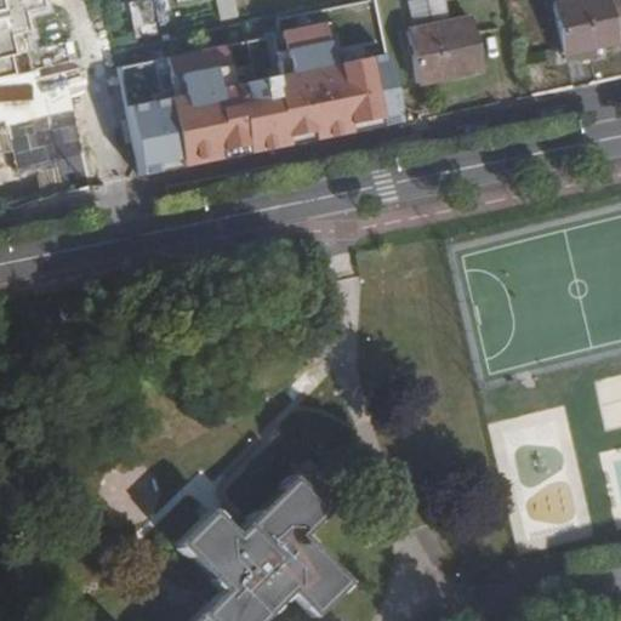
[(0,0),(0,79),(13,77),(10,57),(28,53),(20,13),(39,9),(36,0),(0,0)]
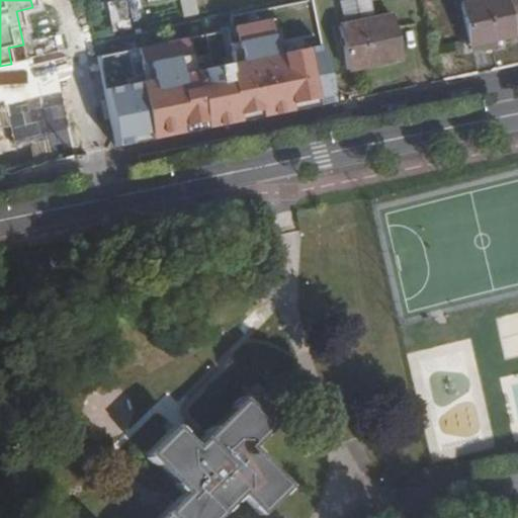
[(132,28),(125,0),(114,0),(106,2),(112,31),(132,28)]
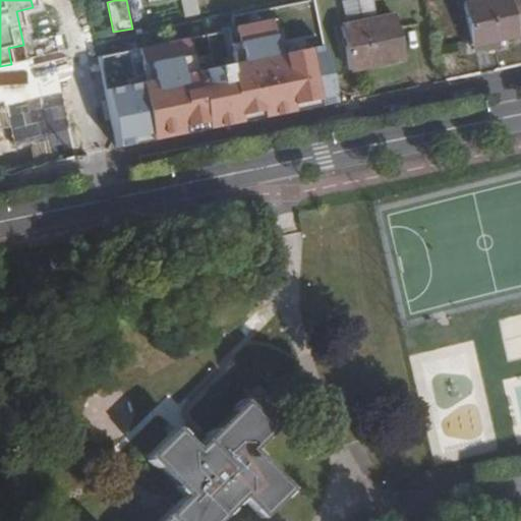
[(195,0),(181,0),(184,14),(198,11),(195,0)]
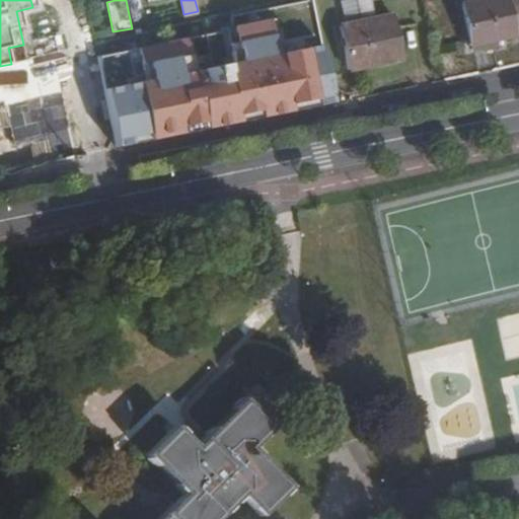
[(341,0),(344,14),(374,9),(372,0),(341,0)]
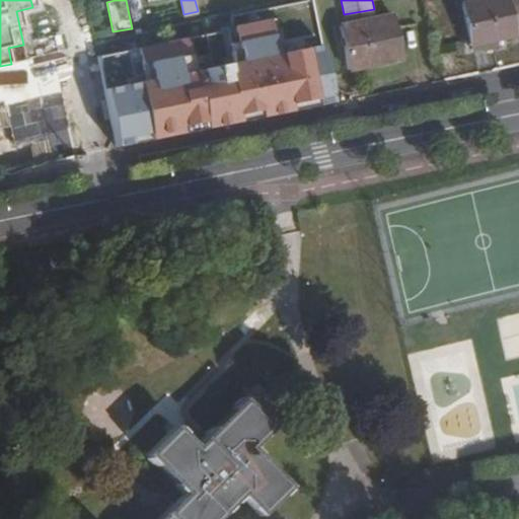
[(470,45),(498,39),(513,36),(506,0),(479,0),(461,4),(470,45)]
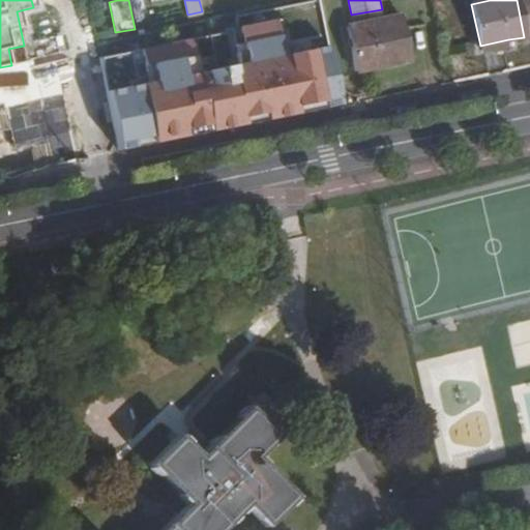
[(411,60),(402,16),(345,27),(353,71),(411,60)]
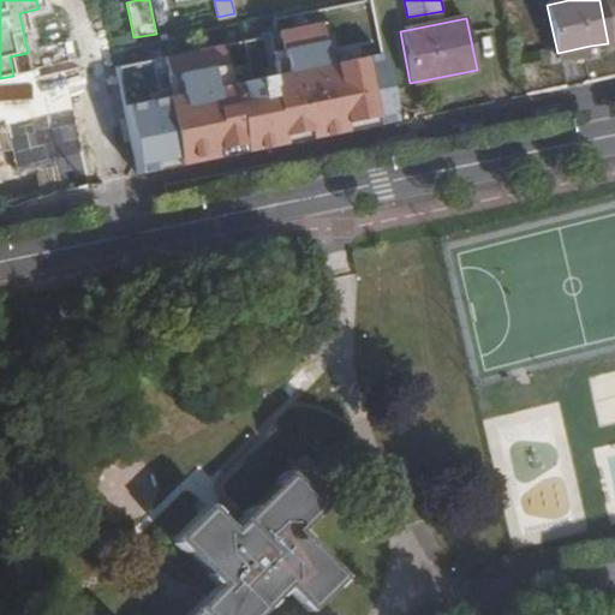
[(323,21),(113,67),(137,174),(261,149),(393,121),(378,51),(333,60),(323,21)]
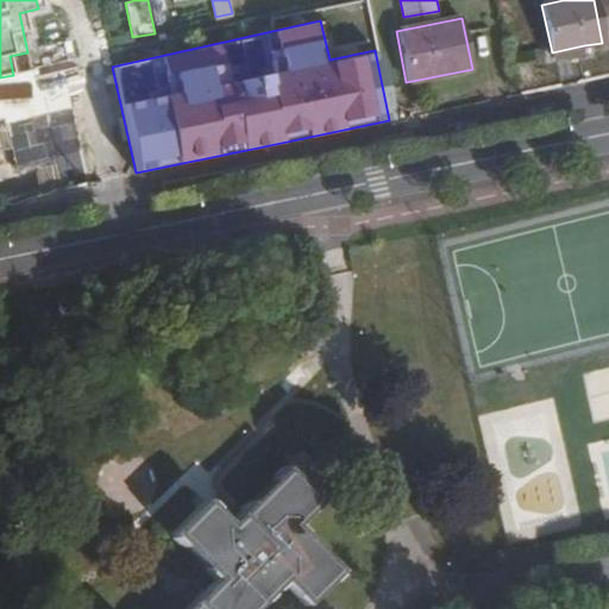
[(37,63),(68,56),(64,43),(33,50),(37,63)]
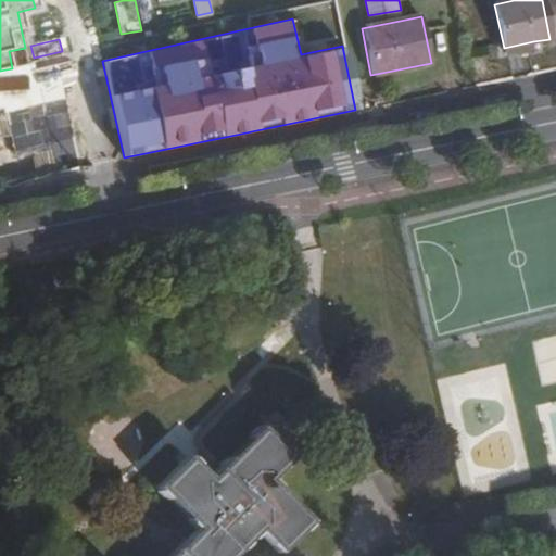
[(534,49),(533,41),(504,48),(505,54),(534,49)]
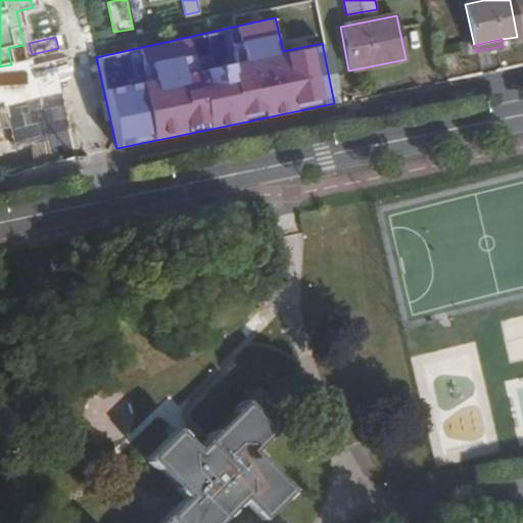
[(42,126),(76,119),(62,58),(29,65),(42,126)]
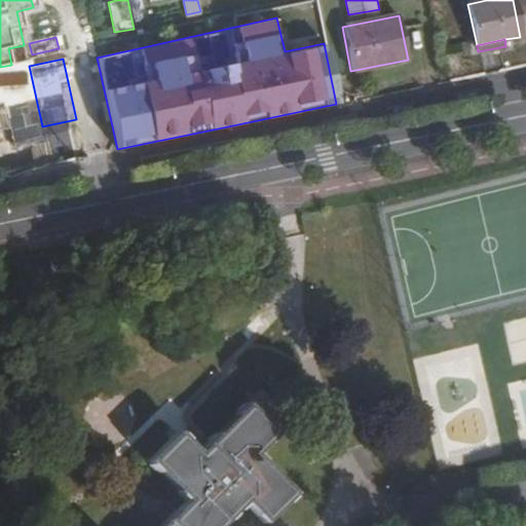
[(274,434),(245,404),(195,454),(175,433),(146,462),(185,500),(158,525),(218,525),(242,502),(264,523),(293,493),(254,454),(274,434)]
